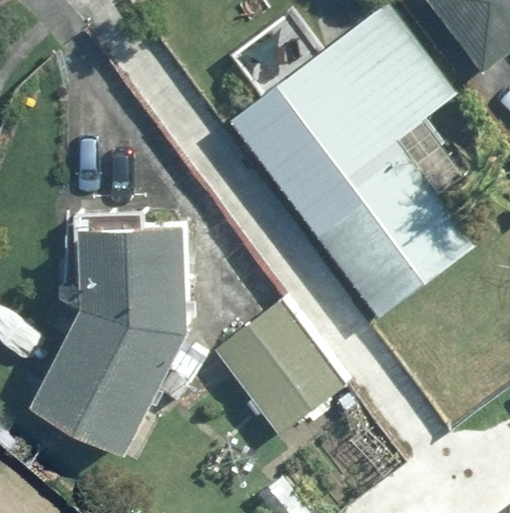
[(509,0),(435,0),(481,66),(509,46),(509,0)]
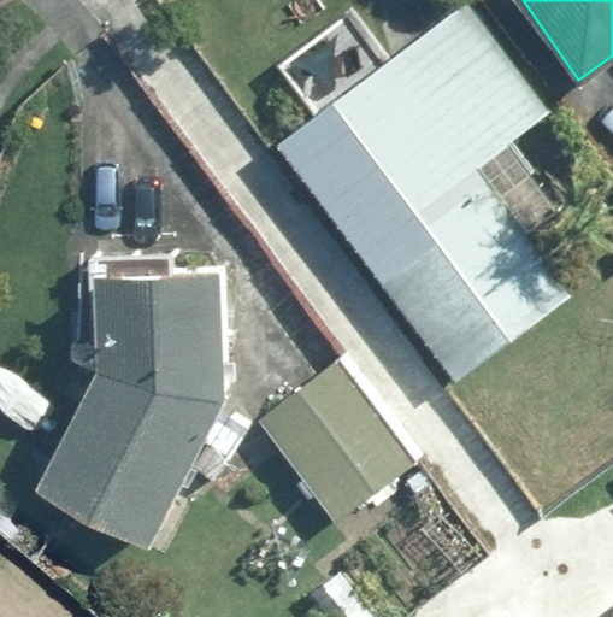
[(351,9),(275,64),(313,116),(276,142),(455,383),(572,298),(528,238),(559,213),(508,145),(549,115),(466,1),(389,59),(351,9)]
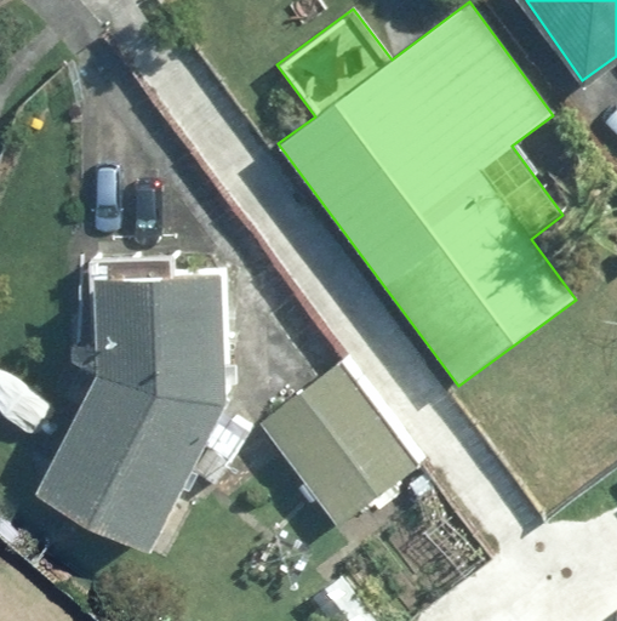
[(227,274),(97,275),(97,383),(36,495),(148,554),(228,409),(227,274)]
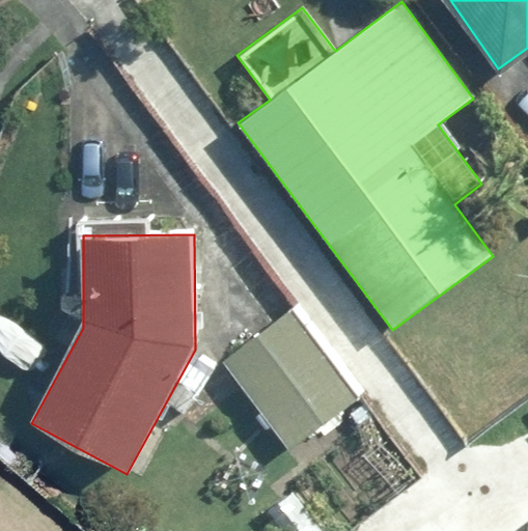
[(365,393),(298,304),(221,363),(288,451),(365,393)]
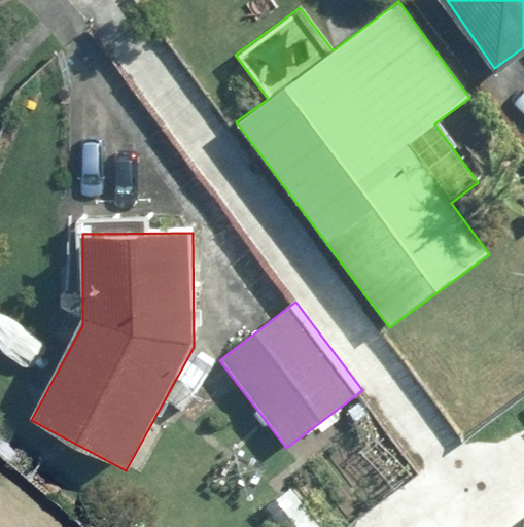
[(320,526),(285,485),(256,510),(270,526),(320,526)]
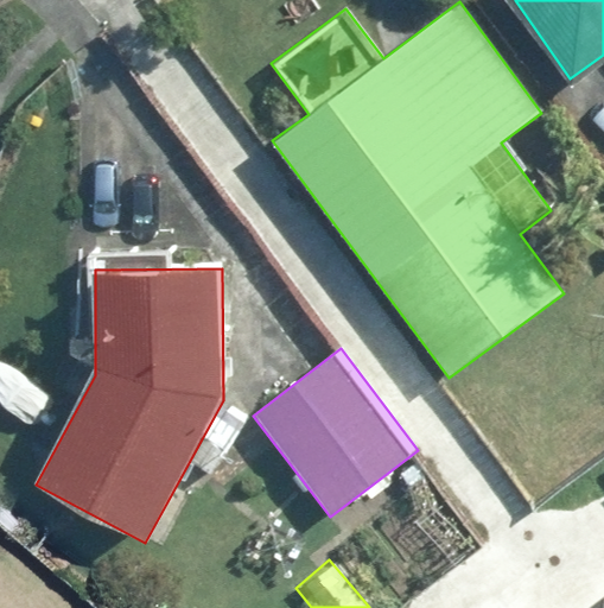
All buildings are outlined.
